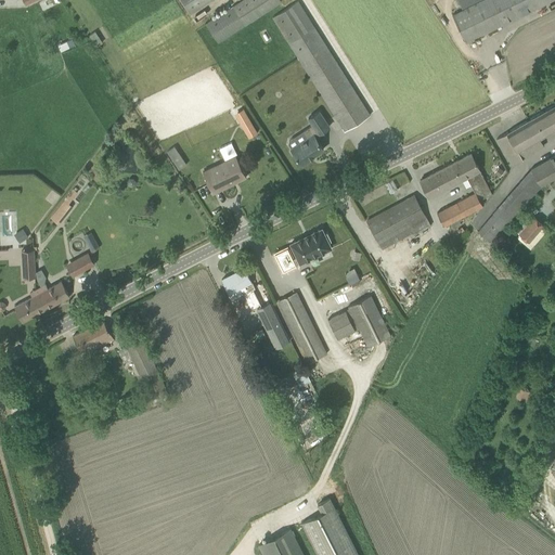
[(181,0),(191,14),(211,0),(181,0)]
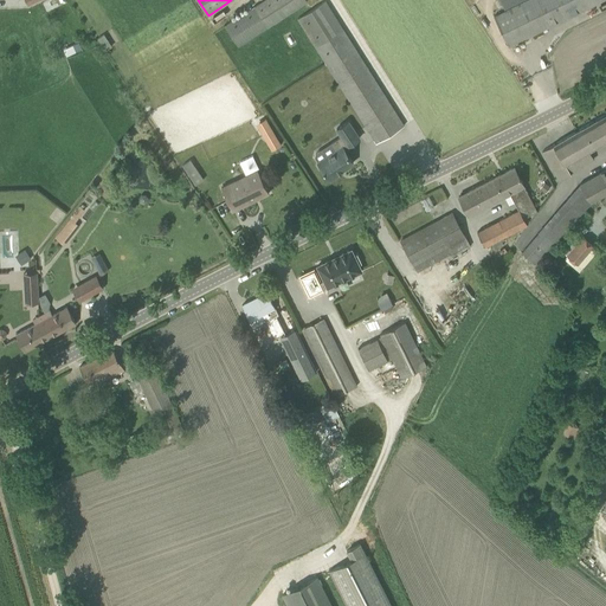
[(239,46),(307,2),(305,0),(266,0),(226,26),(239,46)]
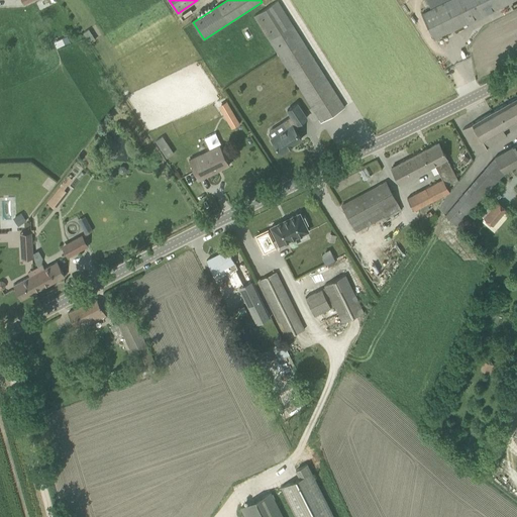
[(448,0),(442,4),(421,14),(434,39),(513,0),(448,0)]
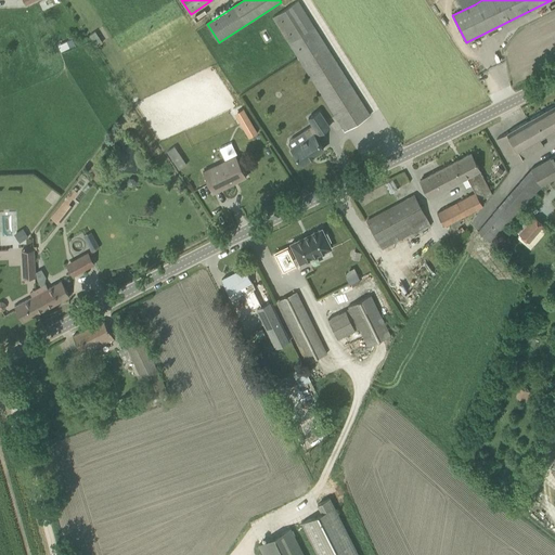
[(345,131),(370,115),(298,1),(272,17),(345,131)]
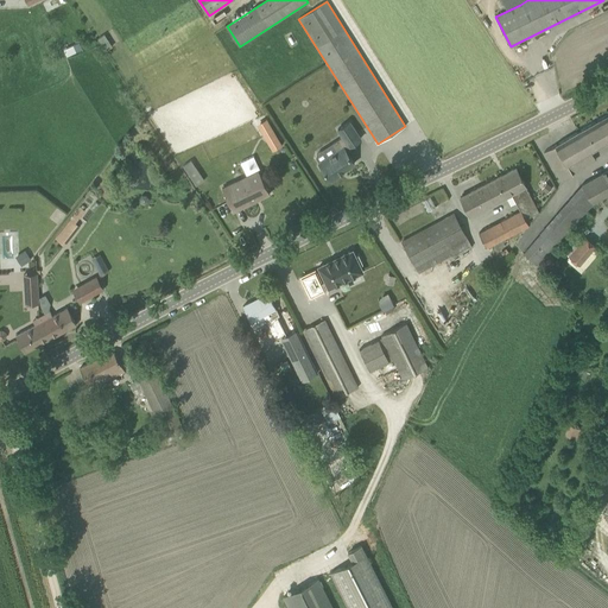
[(67,48),(69,55),(82,50),(80,43),(67,48)]
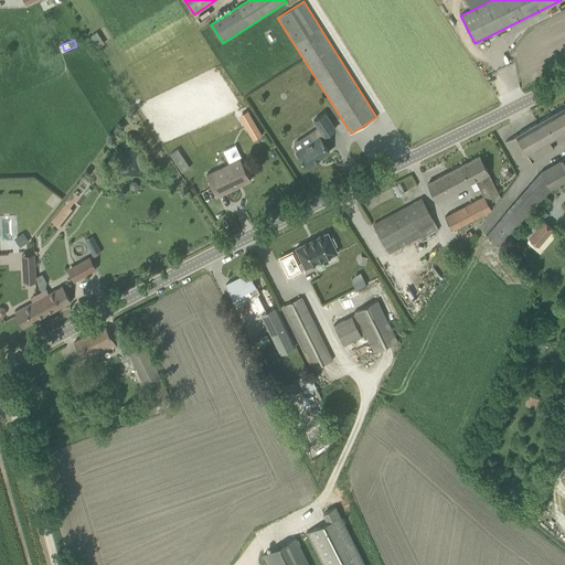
[(505,141),(522,169),(533,162),(532,161),(554,148),(550,141),(563,132),(564,135),(564,107),(505,141)]
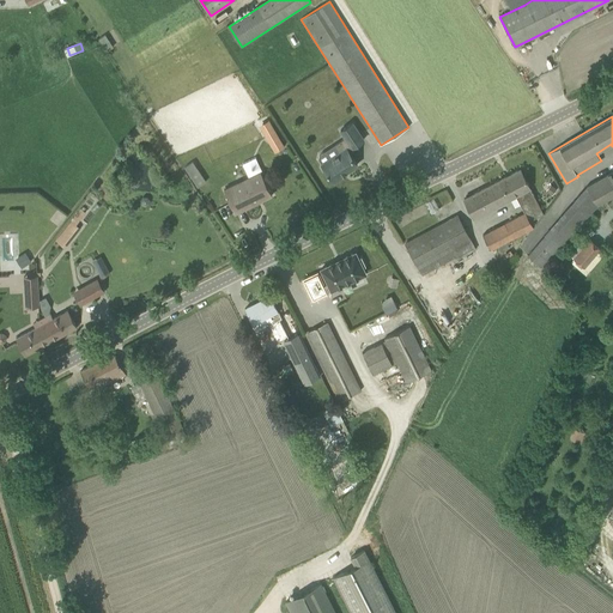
[(268,120),(259,126),(273,151),(284,145),(268,120)]
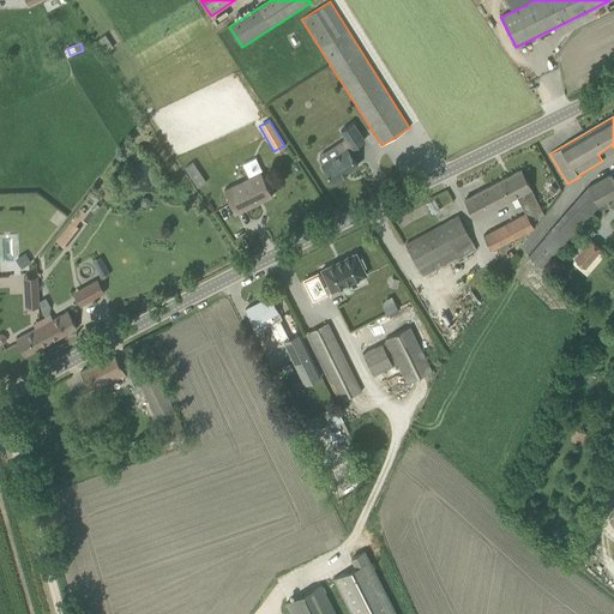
[(321,164),(333,182),(344,176),(343,175),(357,164),(348,149),(351,146),(353,148),(365,140),(353,122),(341,131),(345,138),(335,145),(341,152),(321,164)]
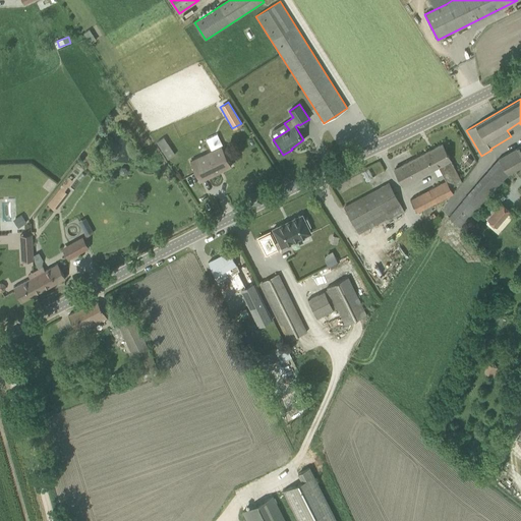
[(450,187),(462,181),(442,143),(394,169),(403,185),(438,167),(446,181),(410,199),(416,212),(453,193),(450,187)]
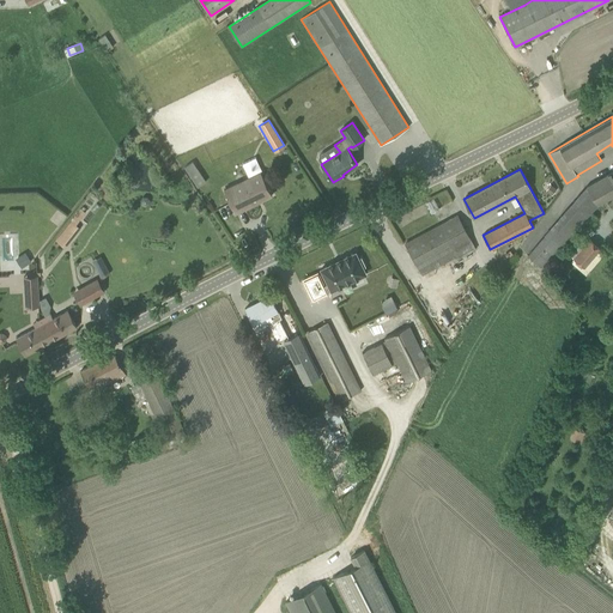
[(199,171),(190,176),(198,187),(206,182),(199,171)]
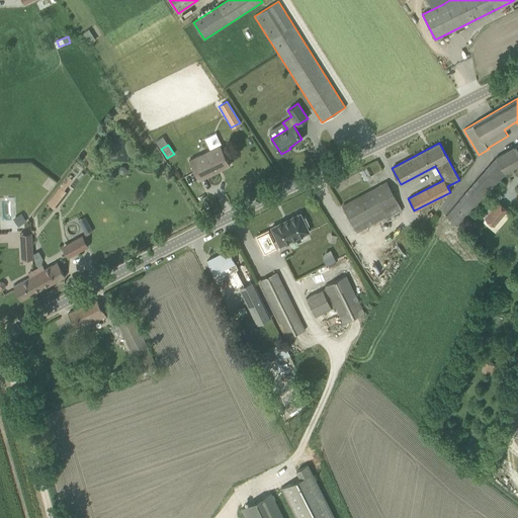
[(189,160),(199,180),(230,165),(221,145),(189,160)]
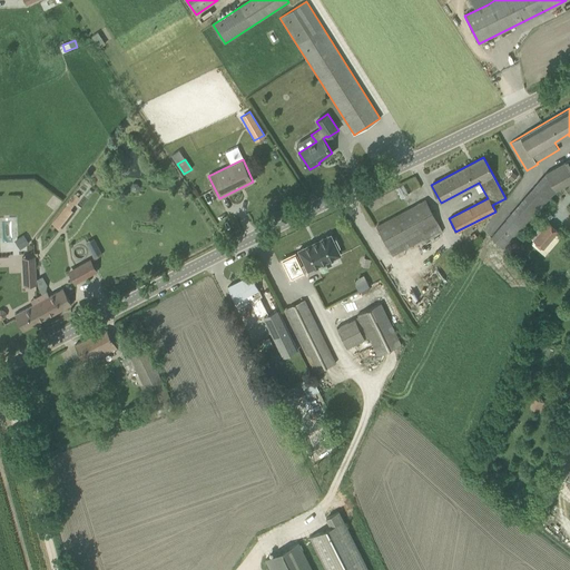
[(569,182),(569,159),(547,174),(546,173),(491,237),(505,249),(556,190),(569,182)]
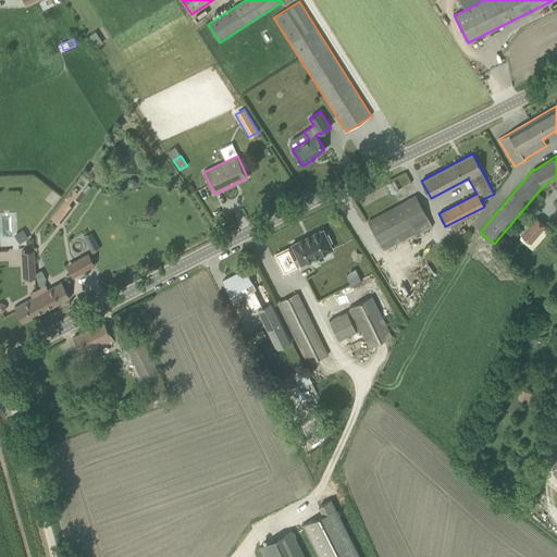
[(506,171),(500,168),(496,173),(502,177),(506,171)]
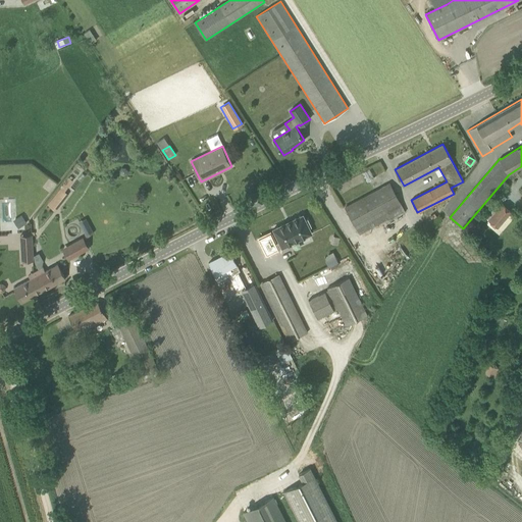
[(388,220),(405,212),(389,184),(346,207),(360,235),(387,219),(388,220)]
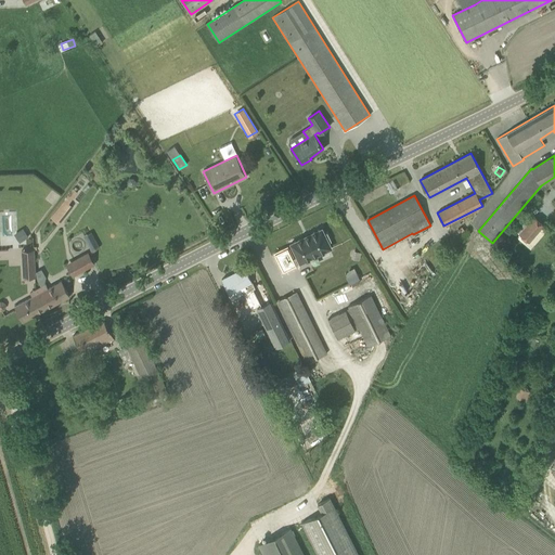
[(64,199),(50,218),(59,224),(73,206),(72,205),(68,204),(64,199)]
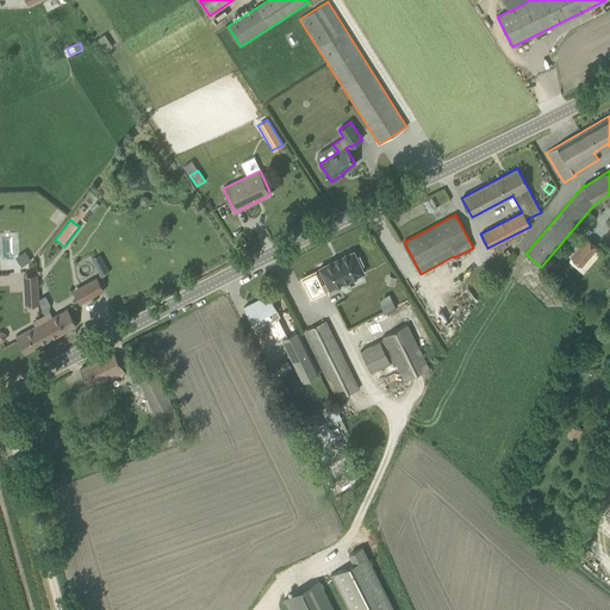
[(582,267),(597,248),(586,237),(570,257),(582,267)]
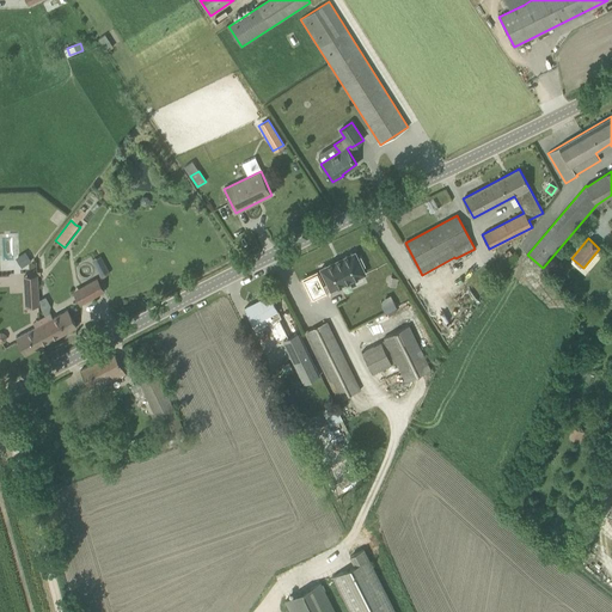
[(31,261),(25,252),(16,258),(22,267),(31,261)]
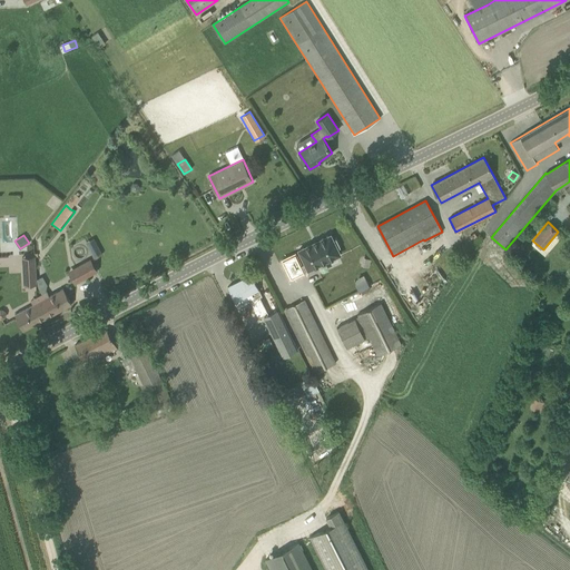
[(304,264),(300,266),(303,273),(338,255),(336,249),(338,248),(334,239),(332,241),(328,235),(298,251),(304,264)]
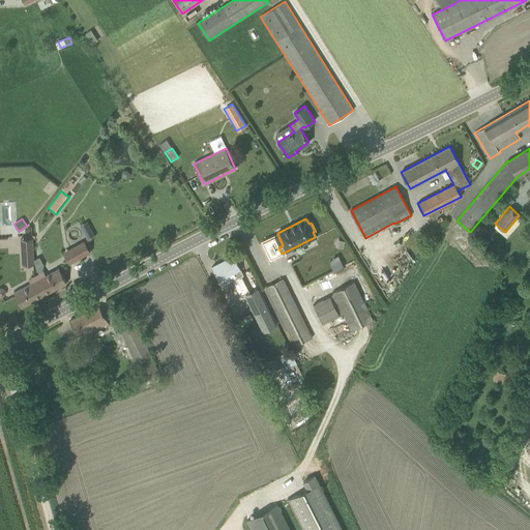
[(81,225),(88,239),(95,236),(88,221),(81,225)]
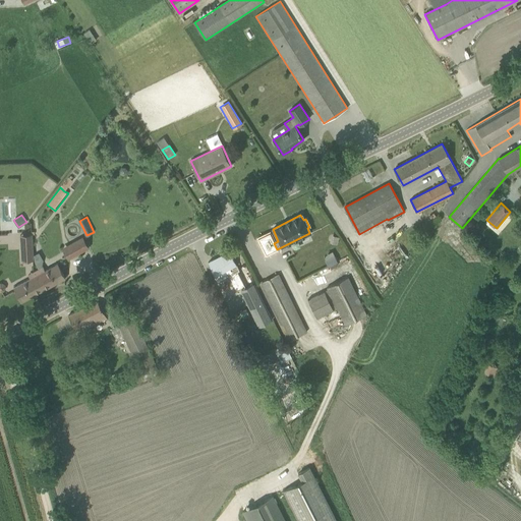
[(21,261),(34,259),(32,234),(19,234),(21,261)]
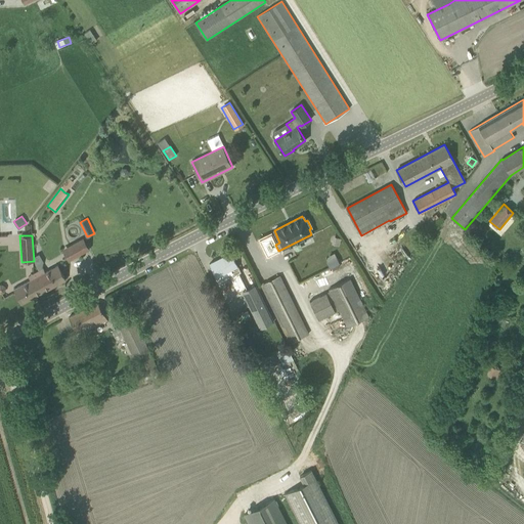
[(269,235),(259,241),(266,257),(278,251),(275,245),(274,245),(269,235)]
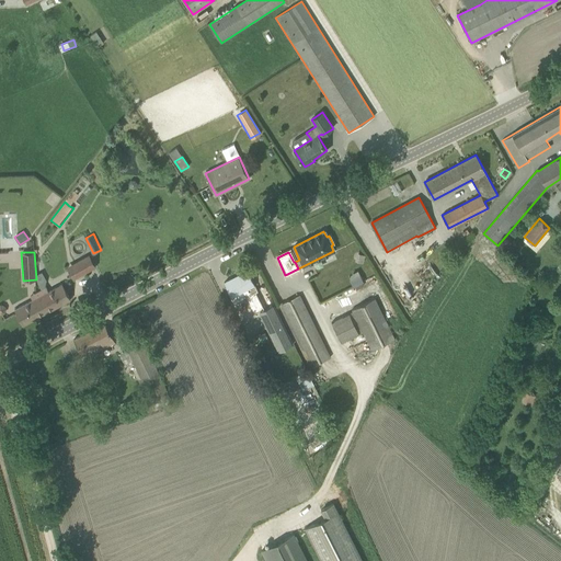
[(95,266),(94,264),(92,260),(89,254),(77,261),(83,273),(95,266)]
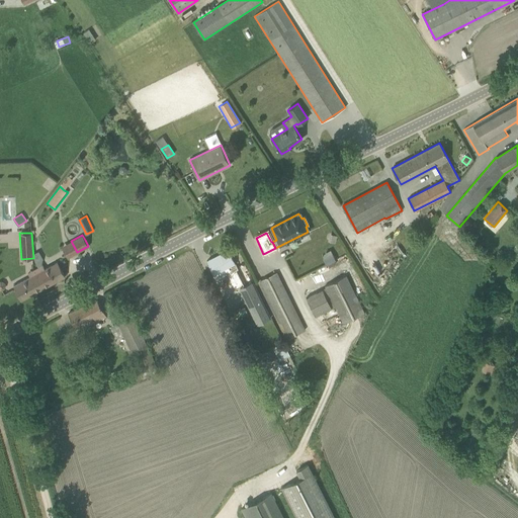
[(239,270),(235,263),(229,250),(206,261),(217,280),(225,276),(226,277),(230,275),(229,274),(239,270)]
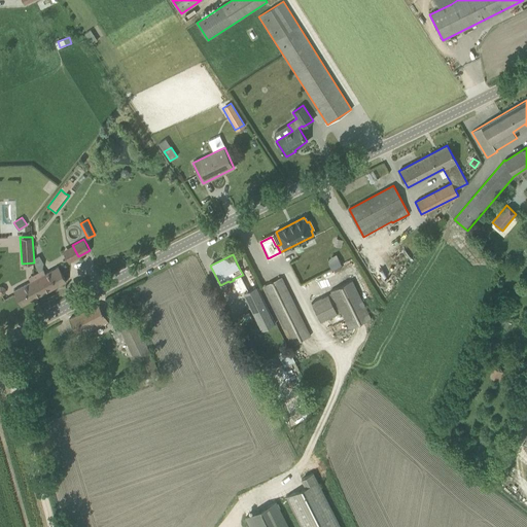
[(341,265),(339,258),(329,264),(331,270),(334,269),(335,272),(341,269),(339,266),(341,265)]
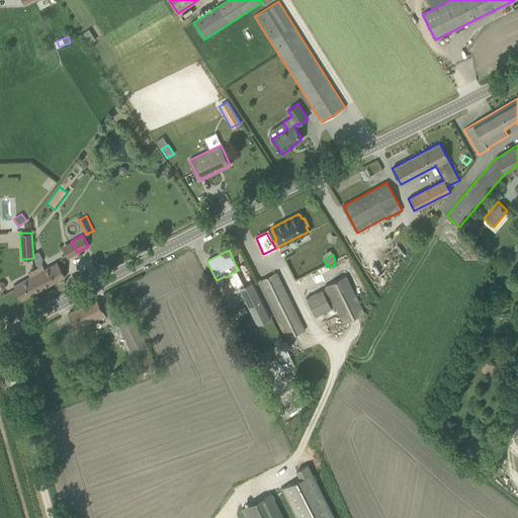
[(33,270),(44,288),(65,276),(58,262),(40,271),(38,267),(33,270)]
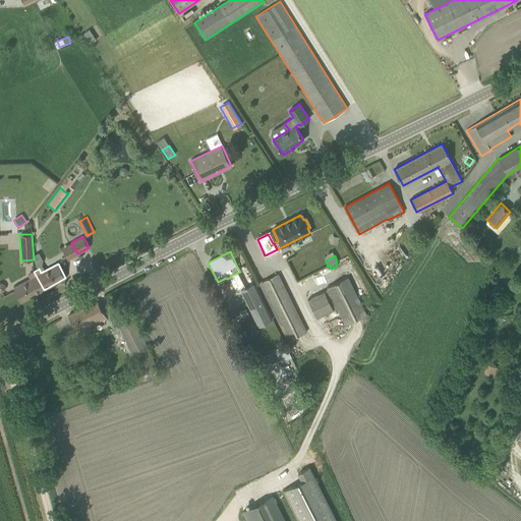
[(44,290),(34,272),(31,273),(33,277),(13,288),(21,302),(44,290)]
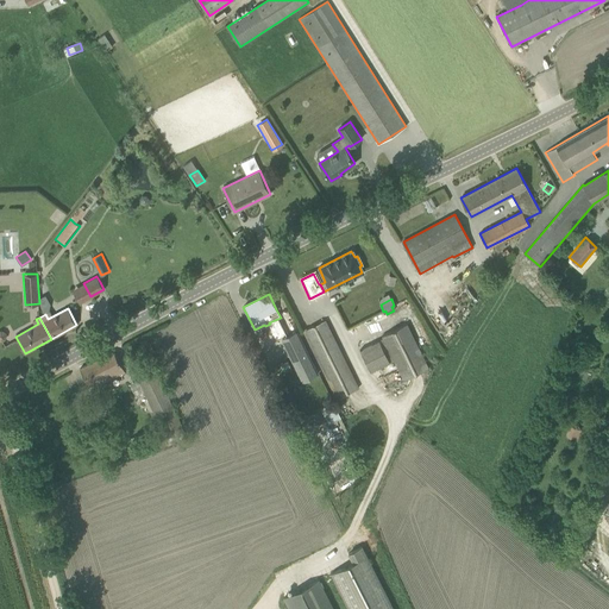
[(296,328),(292,319),(282,324),(287,333),(296,328)]
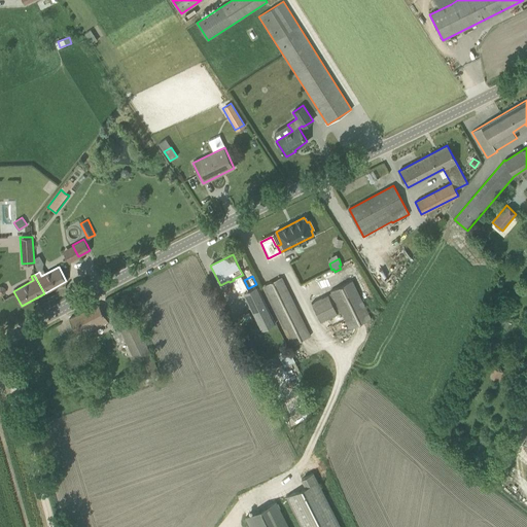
[(281,276),(261,286),(290,345),(311,335),(281,276)]
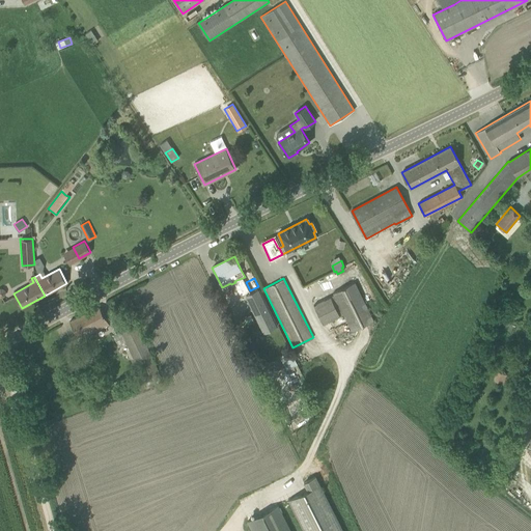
[(333,292),(352,331),(373,320),(355,282),(333,292)]
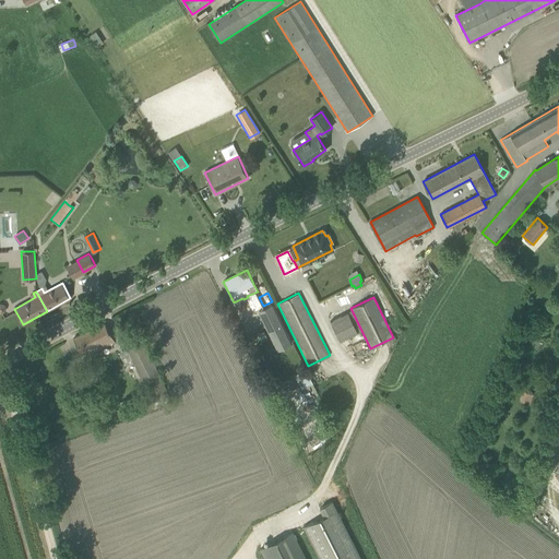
[(258,311),(277,352),(293,344),(273,304),(258,311)]
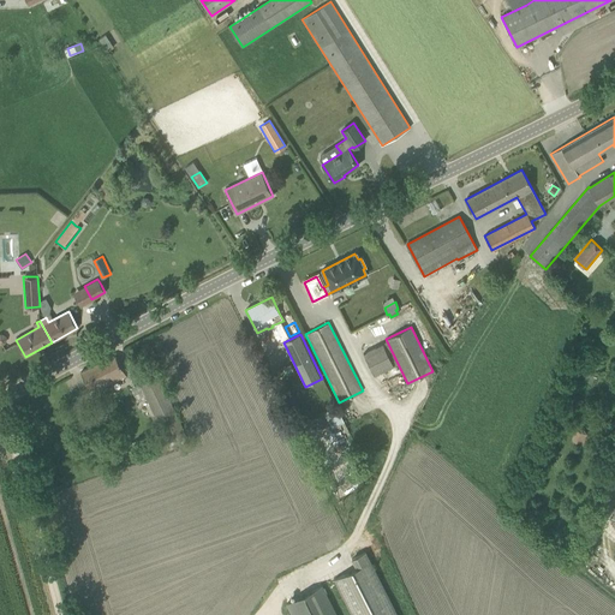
[(383,344),(363,353),(374,376),(394,366),(383,344)]
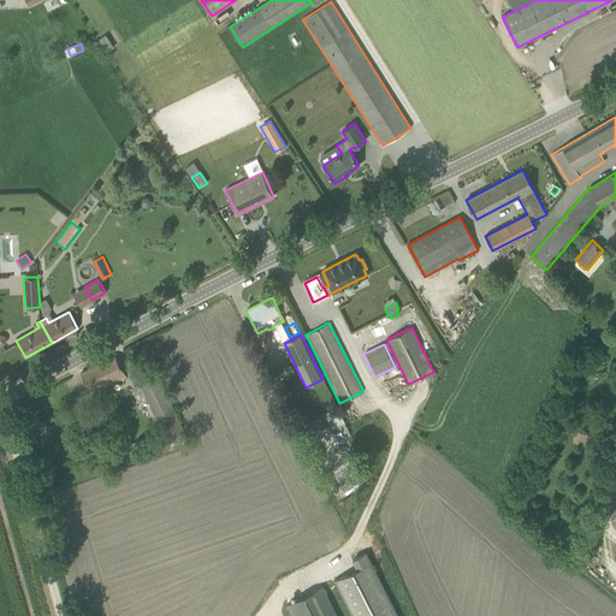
[(148,360),(144,350),(135,353),(138,362),(148,360)]
